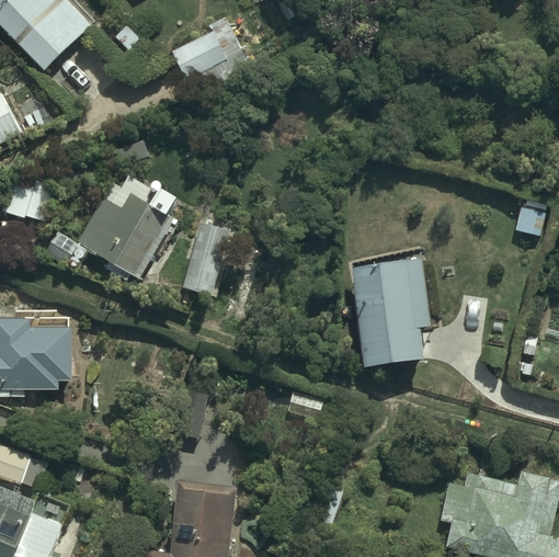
[(0,22),(44,71),(92,27),(67,0),(0,0),(0,22)]
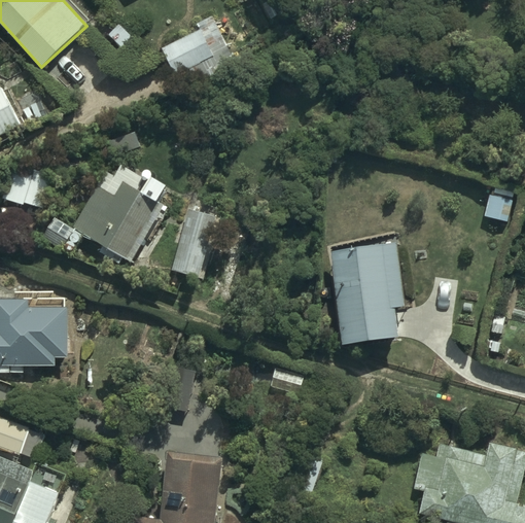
[(208,22),(164,48),(187,88),(232,62),(208,22)]
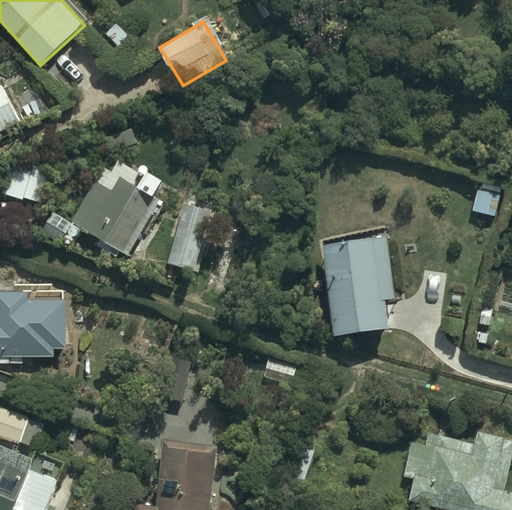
[(0,133),(19,123),(0,86),(0,133)]
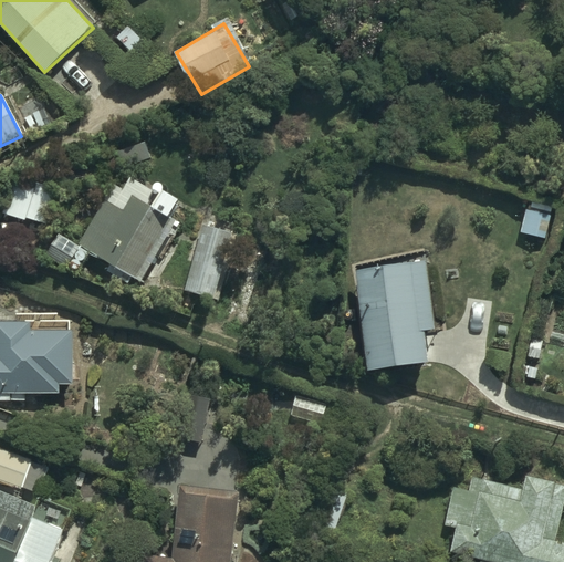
[(58,232),(43,256),(65,269),(68,264),(75,269),(86,250),(135,280),(177,212),(171,209),(183,193),(164,181),(155,196),(146,190),(150,185),(133,174),(124,188),(116,184),(77,245),(58,232)]
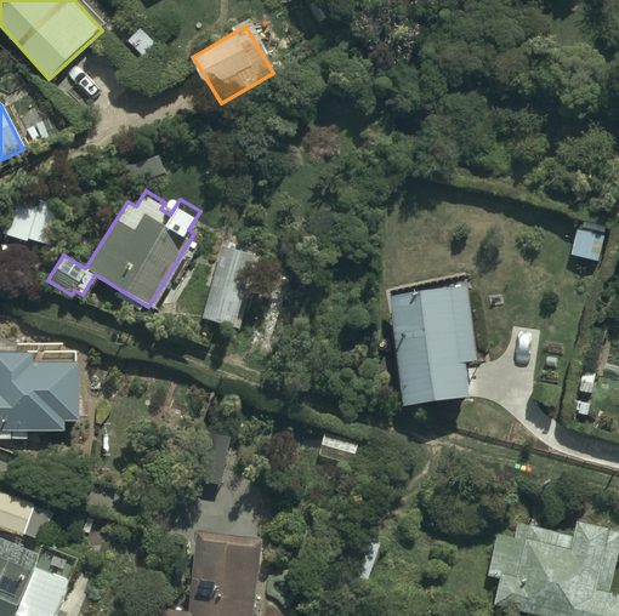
[(11,197),(1,232),(50,245),(61,204),(37,197),(35,204),(11,197)]
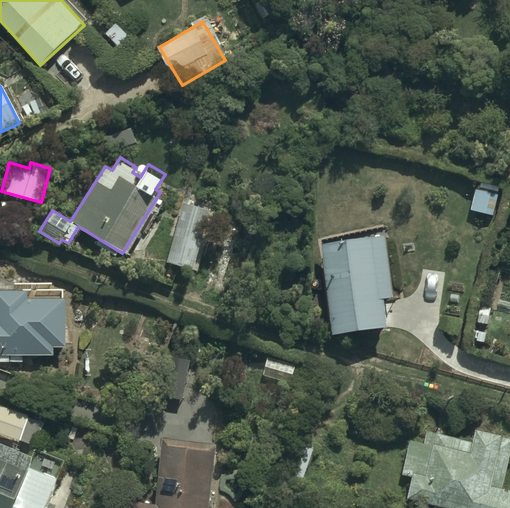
[(478,187),(474,186),(470,207),(493,212),(494,206),(499,182),(480,178),(478,187)]
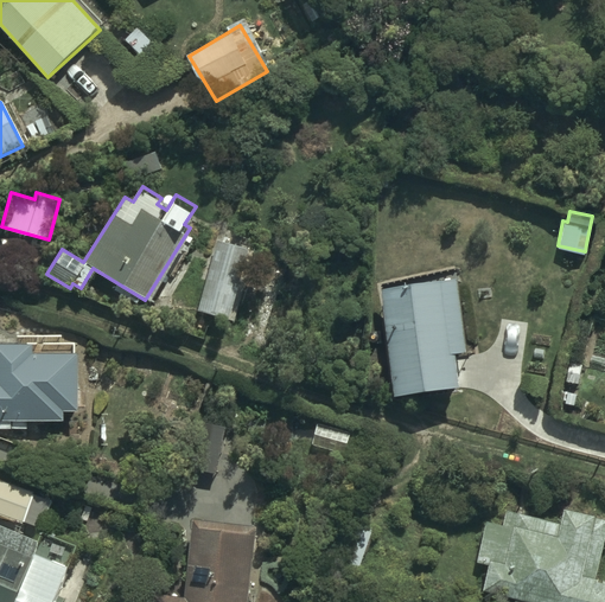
[(249,247),(217,238),(198,311),(231,319),(249,247)]
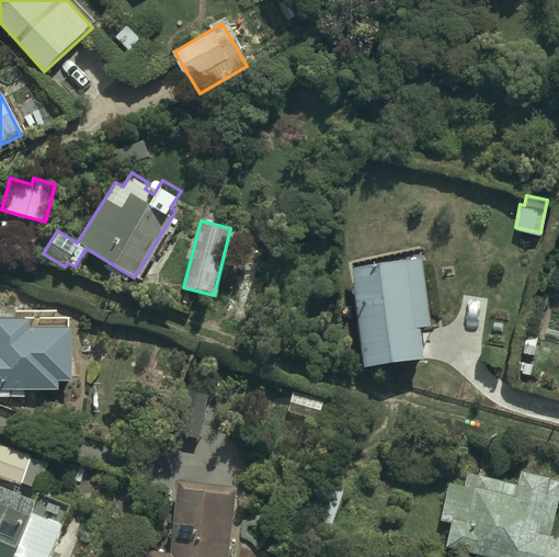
[(426,258),(355,266),(368,364),(429,356),(424,325),(435,322),(426,258)]
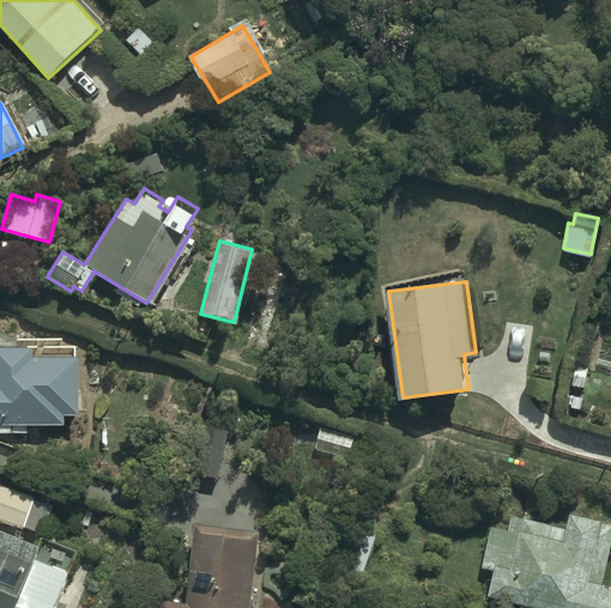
[(17,350),(0,348),(0,430),(65,431),(65,418),(79,418),(80,359),(77,359),(77,350),(62,350),(62,345),(17,345),(17,350)]
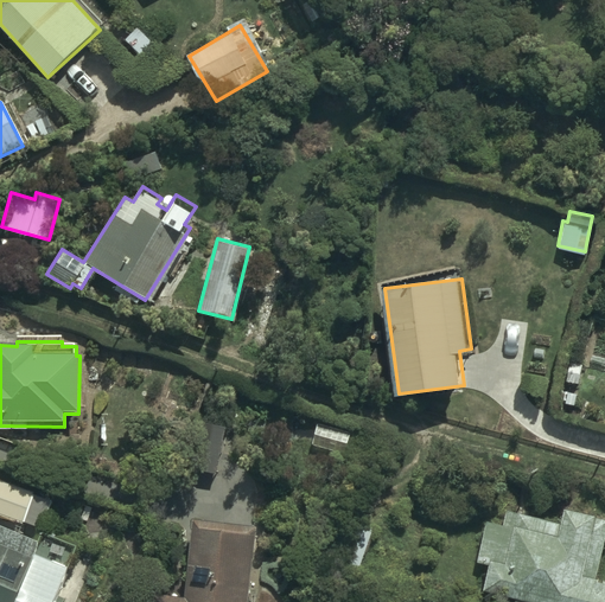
[(351,422),(318,414),(313,436),(345,444),(351,422)]
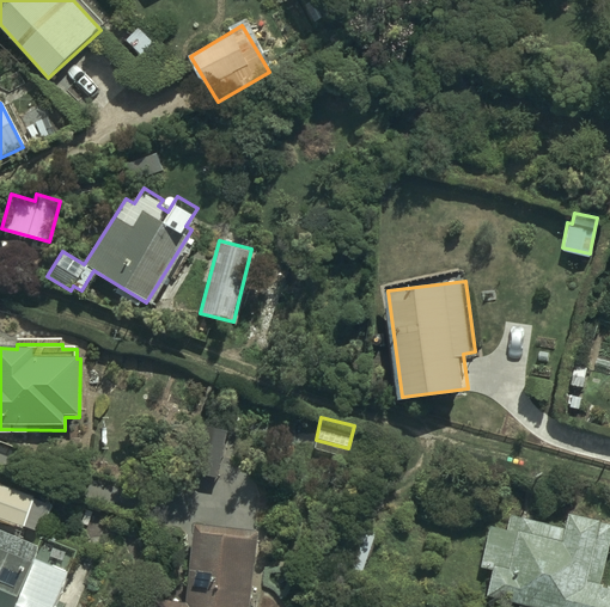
[(54,606),(53,606),(74,549),(40,535),(52,503),(0,483),(0,606),(54,606)]
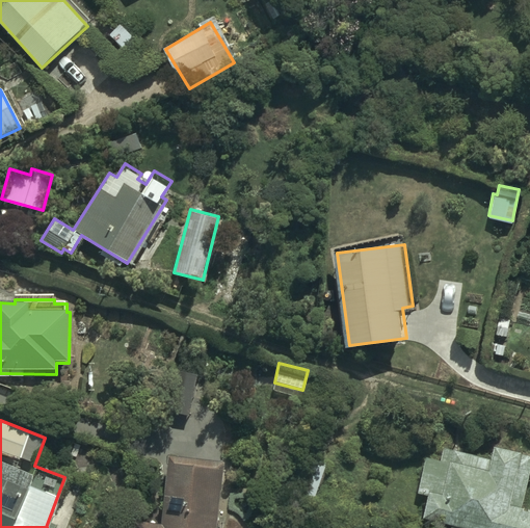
[(439,463),(423,459),(416,497),(426,499),(422,521),(438,524),(436,527),(529,527),(529,508),(523,507),(529,468),(529,454),(521,453),(522,448),(496,443),(493,459),(442,449),(439,463)]
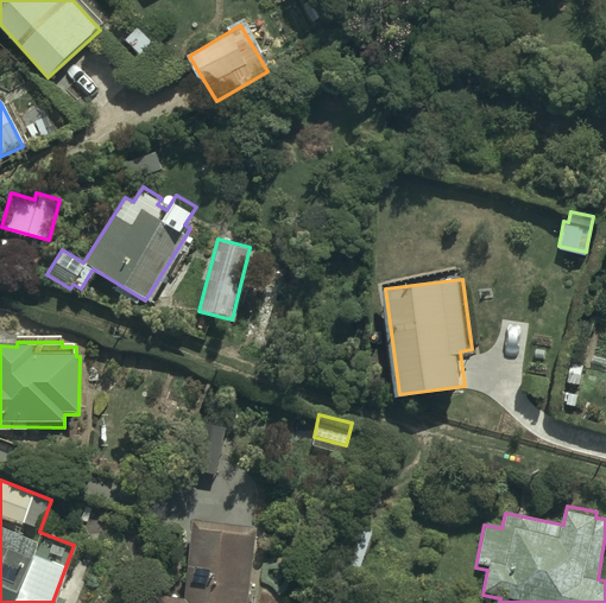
[(248,602),(259,529),(196,520),(183,602),(149,598),(147,602),(248,602)]
